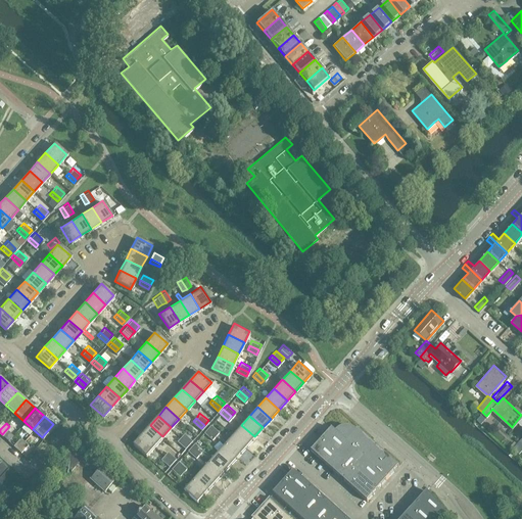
[(219,430),(210,423),(206,426),(215,434),(219,430)]
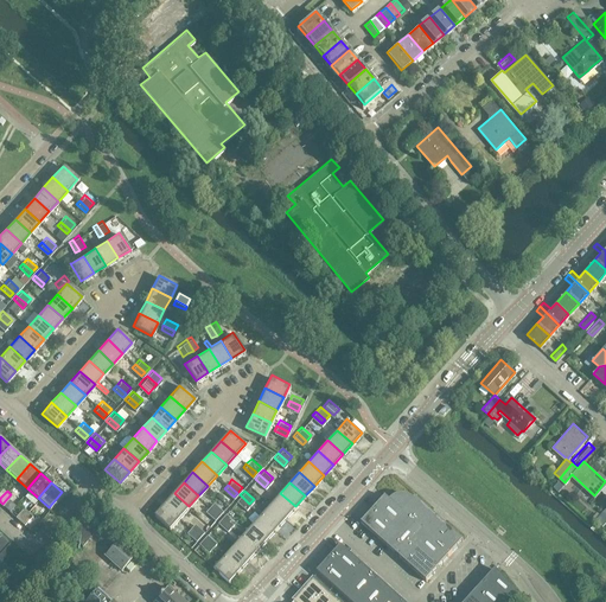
[(389,498),(384,493),(383,494),(361,519),(359,520),(425,578),(426,578),(425,577),(461,538),(414,494),(413,497),(408,493),(403,492),(397,492),(393,494),(389,498)]
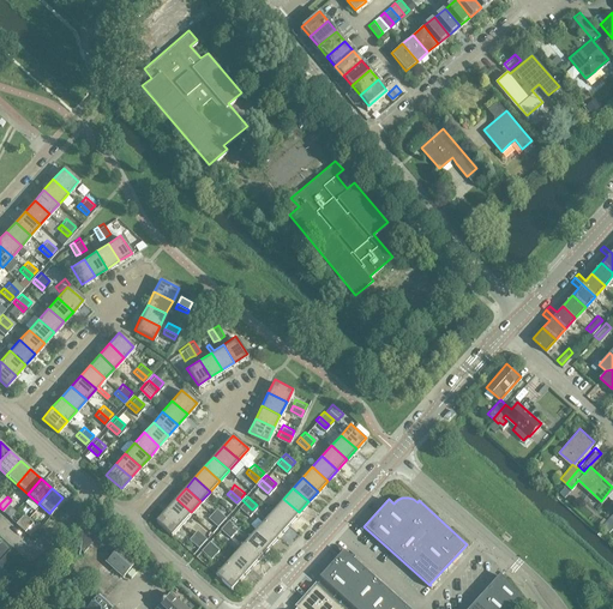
[(191,512),(176,499),(167,510),(182,523),(191,512)]
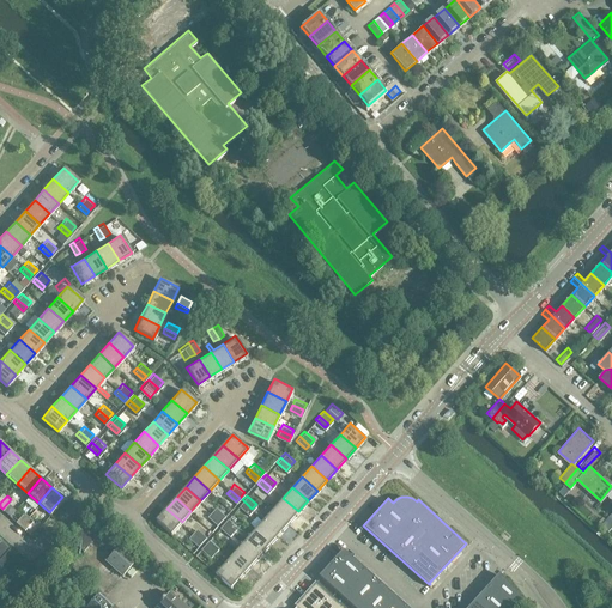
[(283,498),(273,509),(289,522),(298,511),(283,498)]
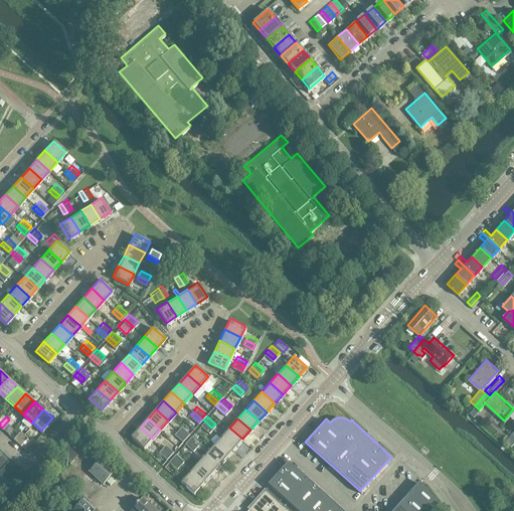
[(211,428),(203,419),(200,423),(208,431),(211,428)]
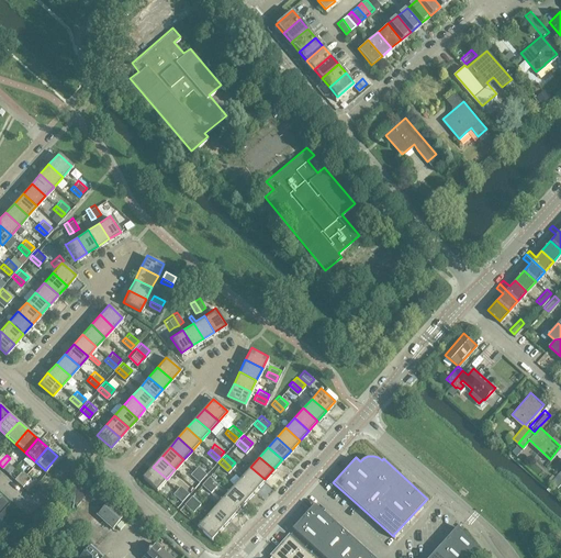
[(37,468),(33,464),(32,465),(29,462),(24,467),(31,475),(23,483),(27,487),(43,471),(38,467),(37,468)]
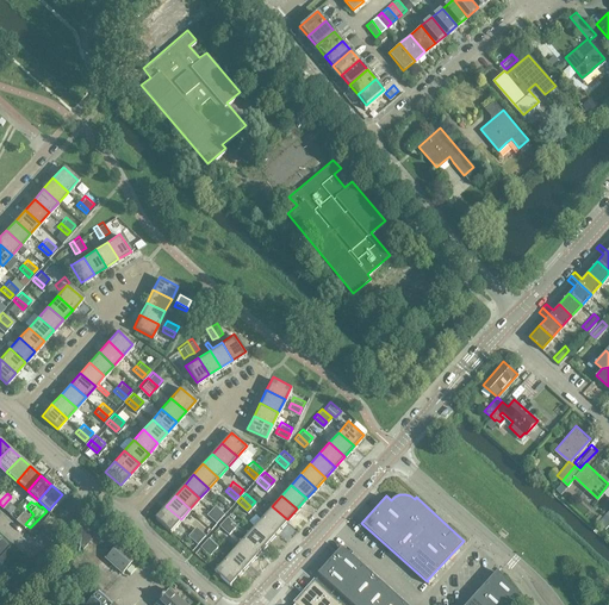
[(210,507),(219,516),(223,511),(213,503),(210,507)]
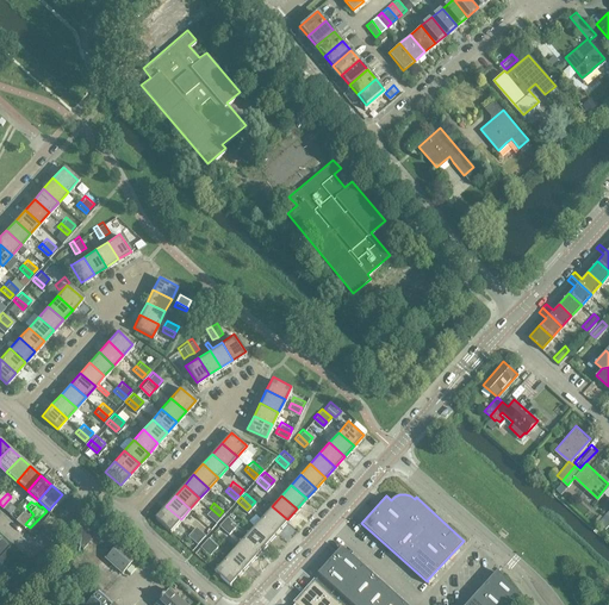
[(181,519),(166,506),(156,517),(171,530),(181,519)]
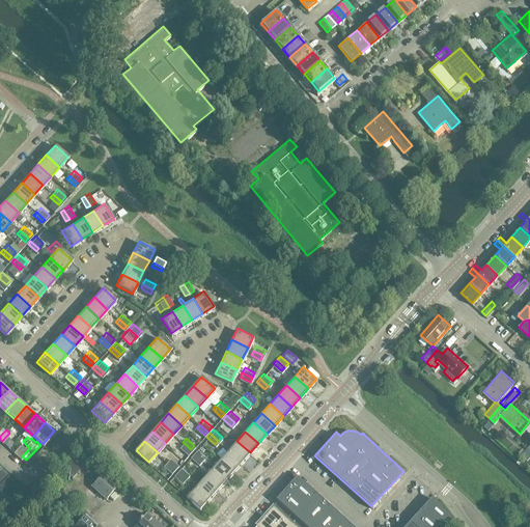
[(236,441),(228,449),(242,462),(250,452),(236,441)]
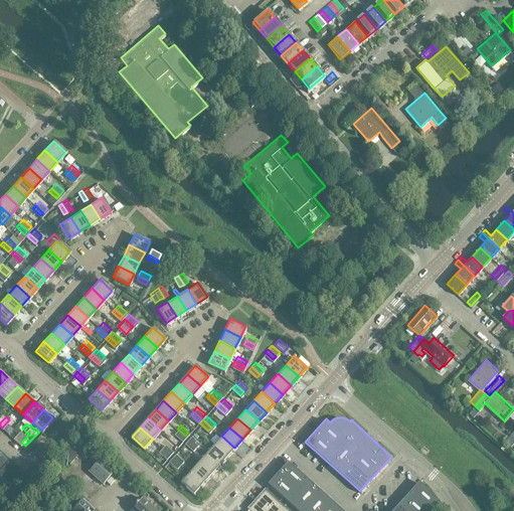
[(16,441),(23,433),(19,429),(12,437),(16,441)]
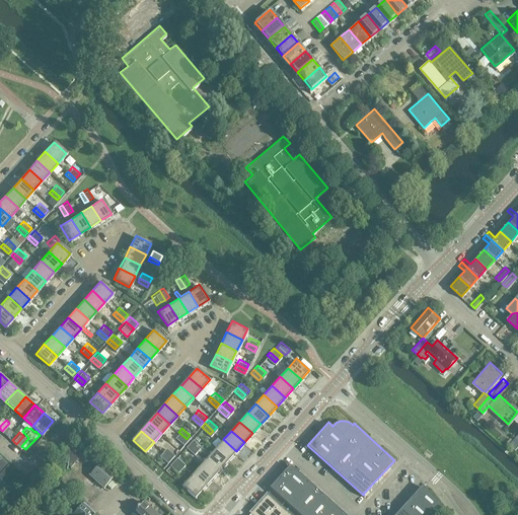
[(175,436),(183,443),(187,439),(178,432),(175,436)]
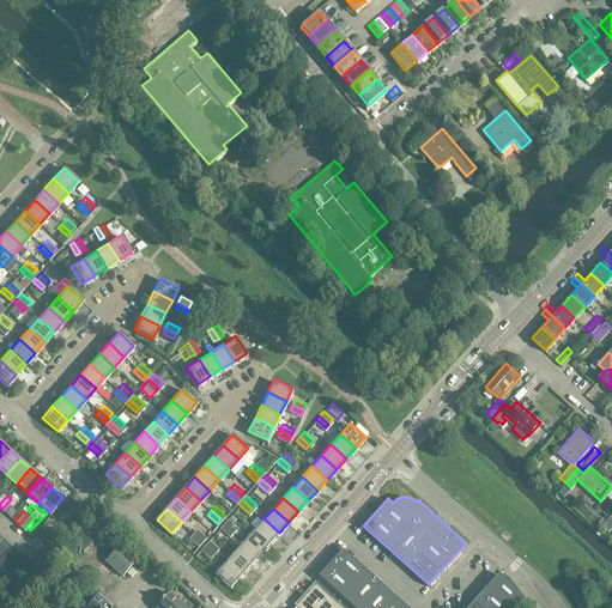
[(24,528),(31,518),(28,515),(19,524),(24,528)]
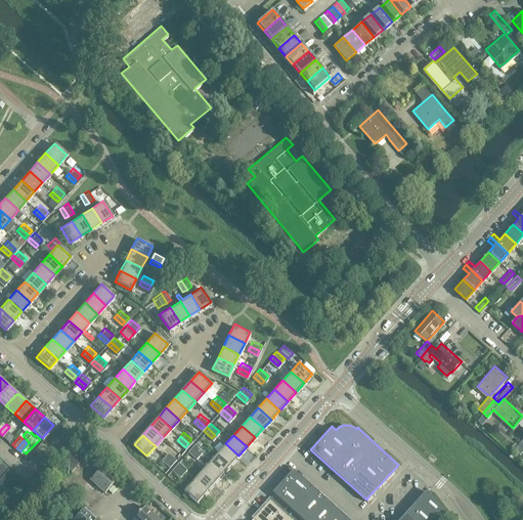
[(190,445),(199,452),(203,448),(194,441),(190,445)]
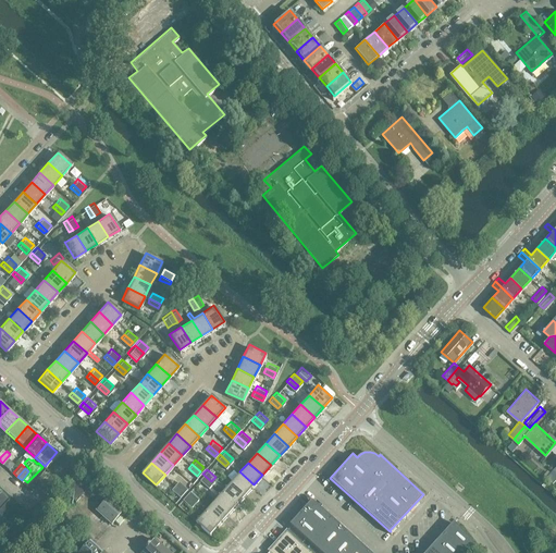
[(239,471),(231,481),(245,494),(254,484),(239,471)]
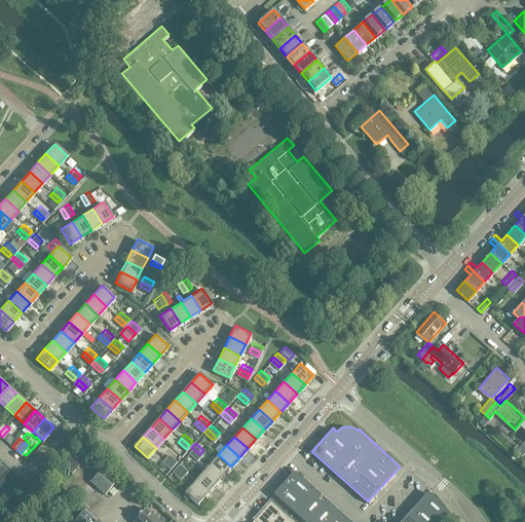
[(191,447),(188,451),(196,458),(199,454),(191,447)]
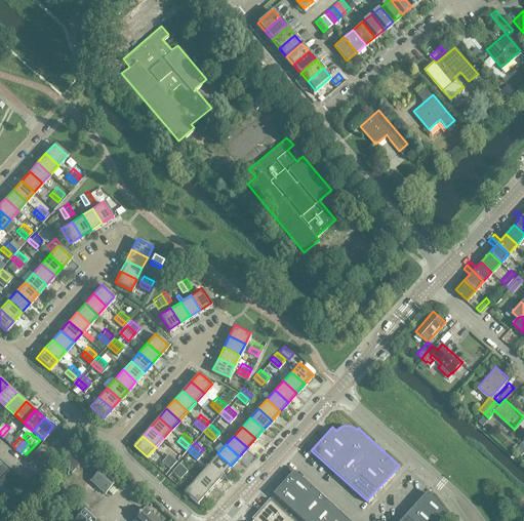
[(70,471),(81,458),(70,448),(58,461),(70,471)]
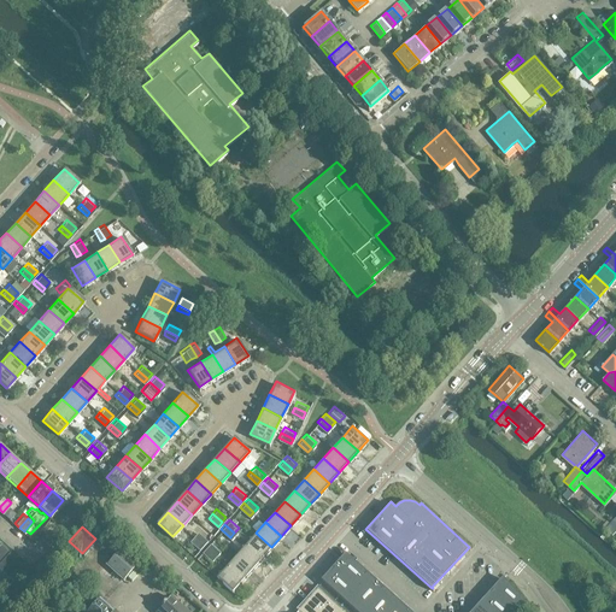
[(193,535),(203,543),(207,539),(198,530),(193,535)]
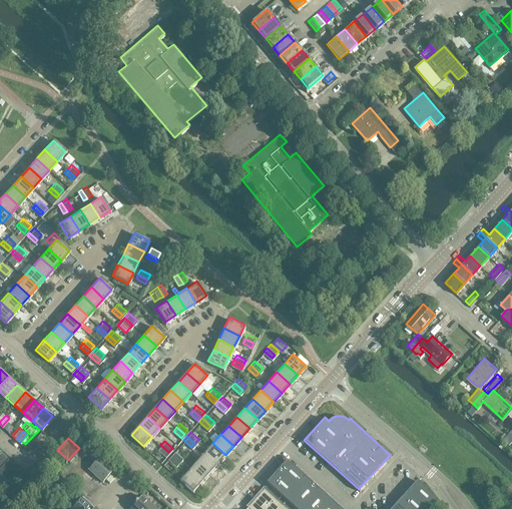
[(212,443),(204,452),(217,464),(225,455),(212,443)]
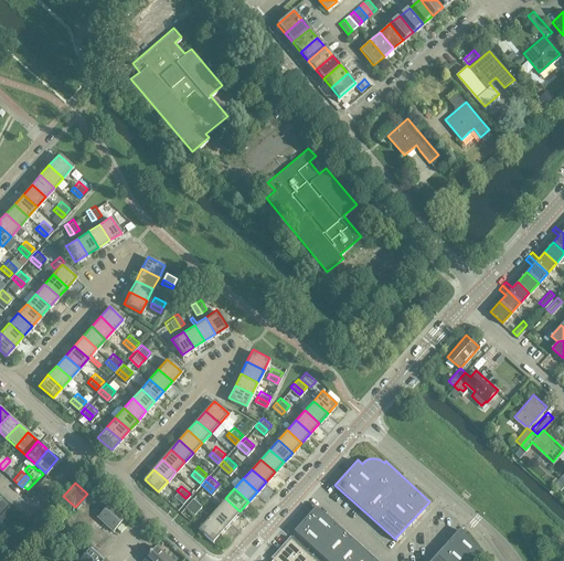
[(173,494),(182,503),(185,498),(177,490),(173,494)]
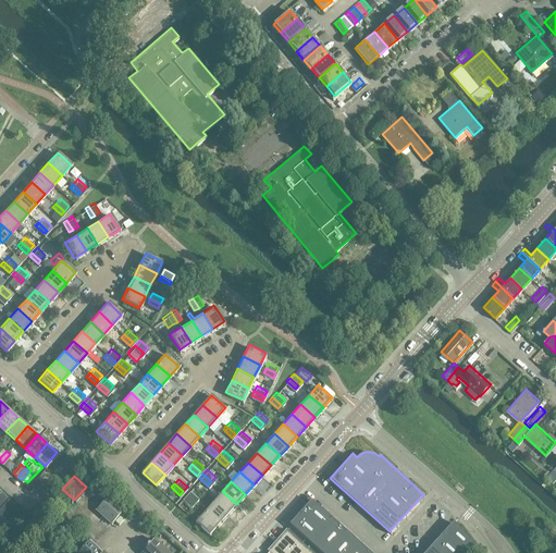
[(186,493),(195,501),(198,496),(189,489),(186,493)]
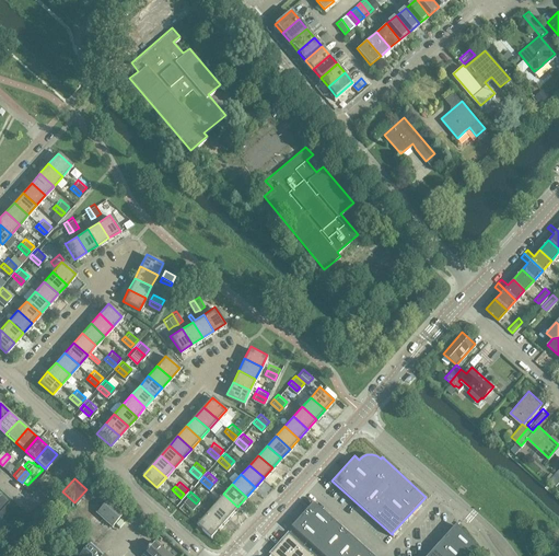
[(0,514),(13,526),(24,514),(0,494),(0,514)]
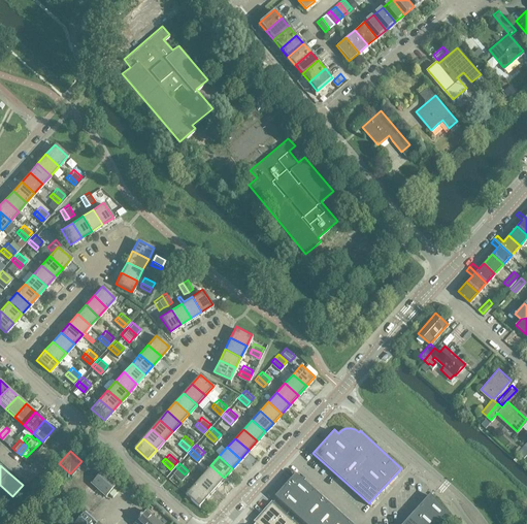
[(101,468),(101,469),(97,465),(87,477),(91,481),(104,494),(116,482),(101,468)]
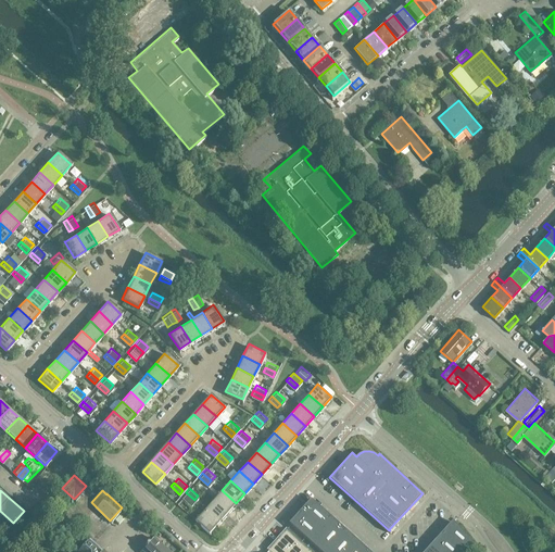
[(222,490),(213,500),(227,513),(236,503),(222,490)]
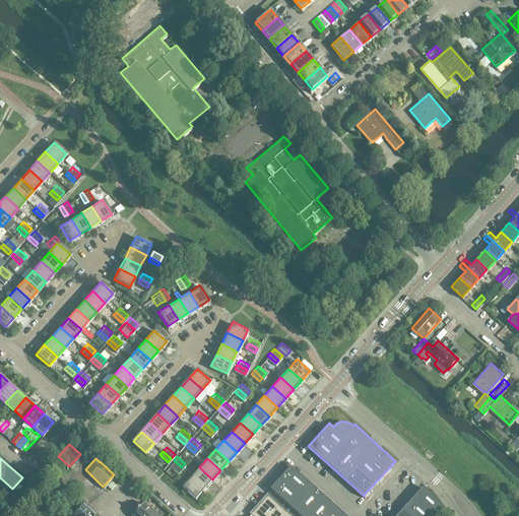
[(174,460),(170,464),(178,471),(182,467),(174,460)]
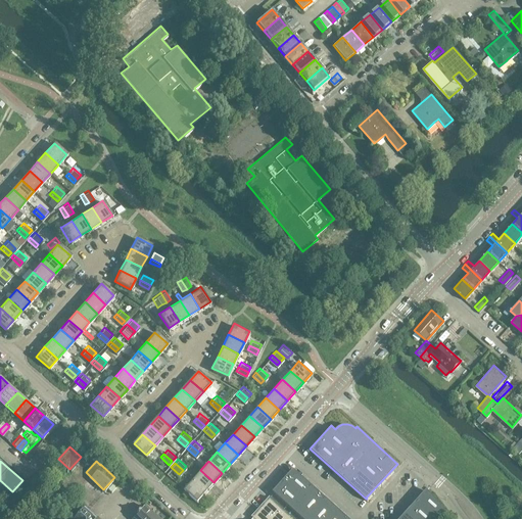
[(349,518),(292,468),(273,490),(273,489),(272,490),(303,518),(438,518),(446,511),(425,488),(397,518),(349,518)]
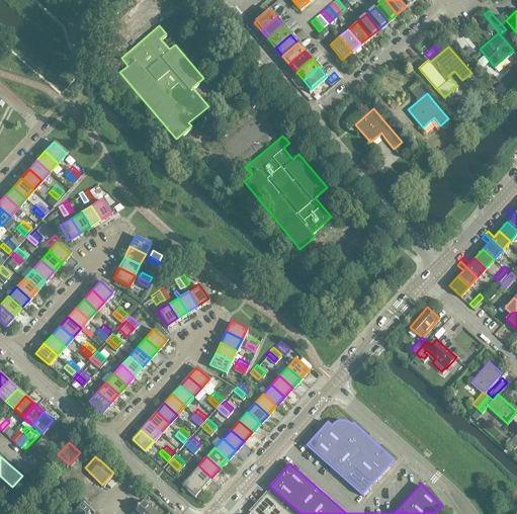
[(198,465),(190,475),(203,486),(211,478),(198,465)]
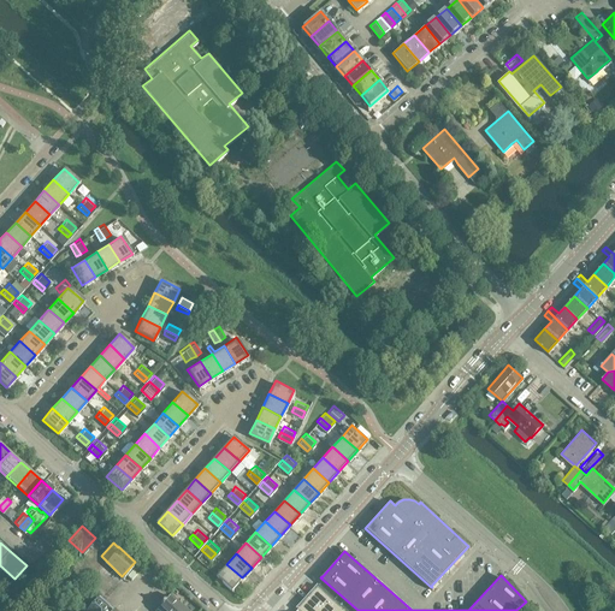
[(226,564),(217,575),(232,589),(242,577),(226,564)]
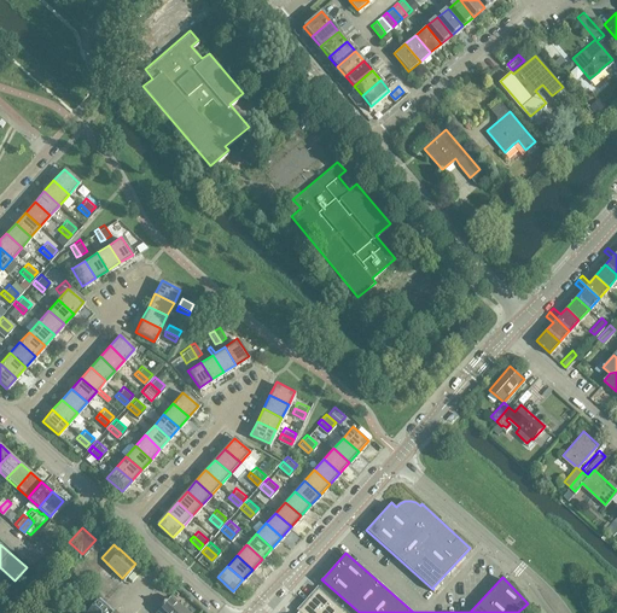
[(349,612),(318,584),(296,608),(298,609),(295,612),(349,612)]
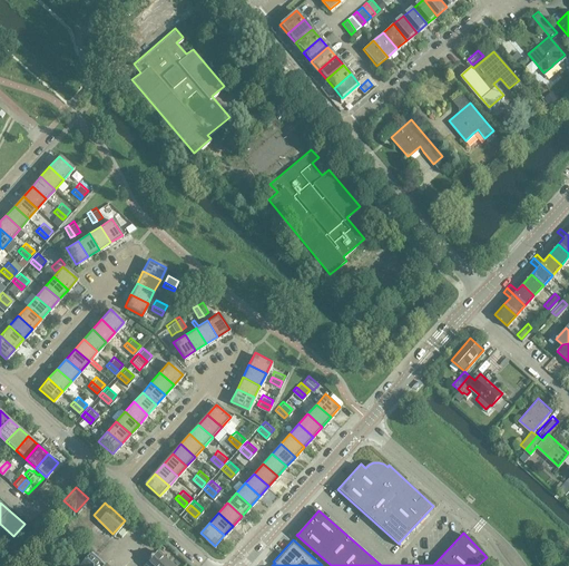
[(162,565),(168,559),(168,558),(167,559),(158,550),(159,550),(158,549),(143,565),(162,565)]
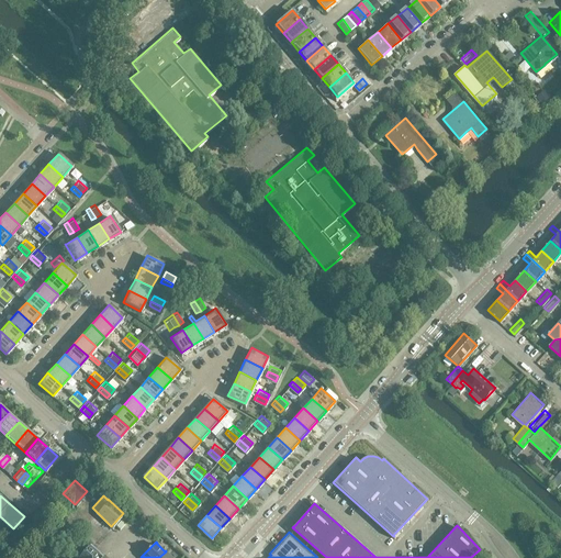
[(105,557),(104,557),(102,557),(101,557),(97,553),(98,550),(91,544),(78,557),(105,557)]
